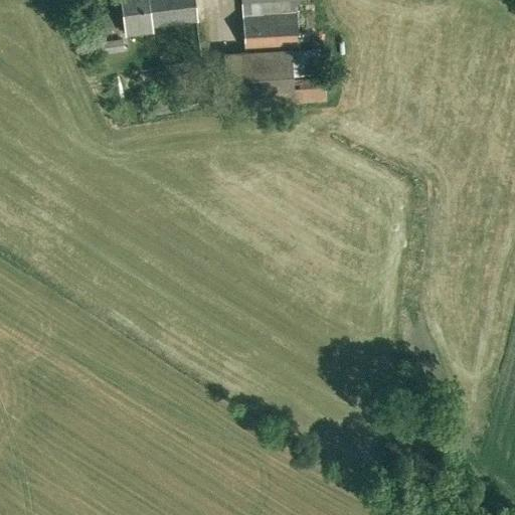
[(153,27),(196,21),(193,0),(121,0),(126,33),(153,30),(153,27)]
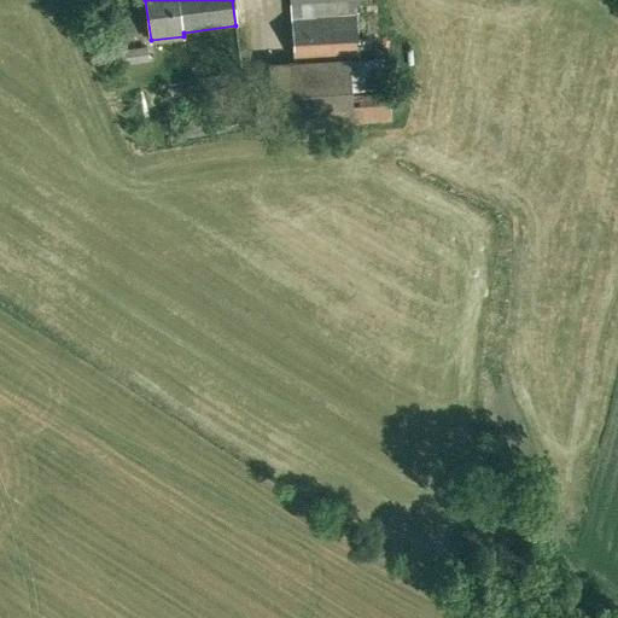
[(290,0),(291,19),(357,15),(356,0),(290,0)]
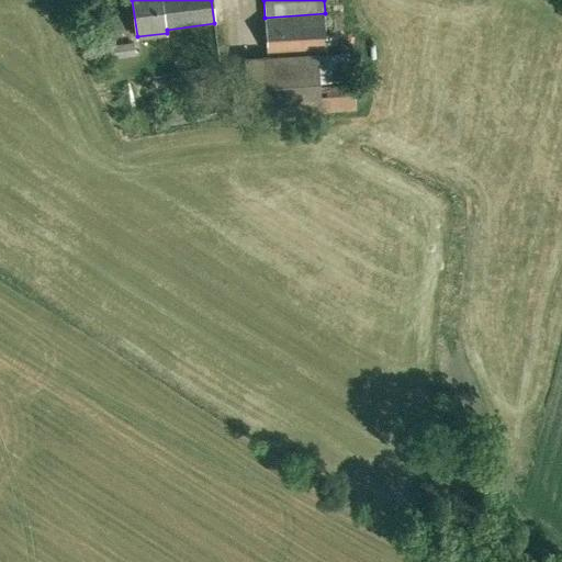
[(325,13),(265,18),(267,54),(318,52),(326,52),(325,13)]
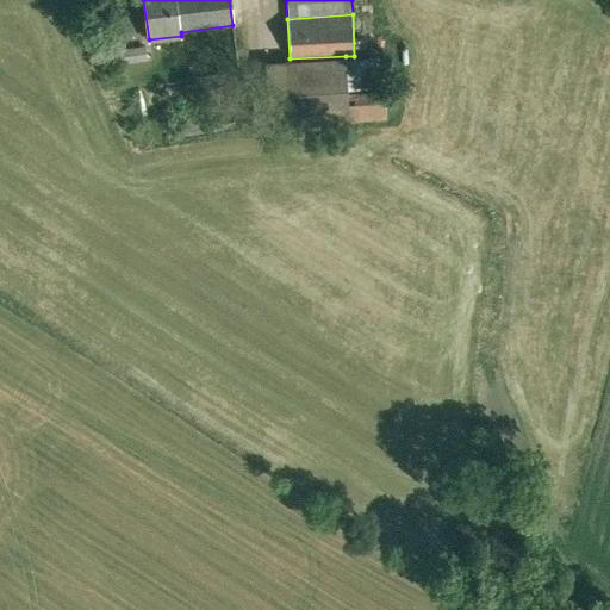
[(348,94),(346,56),(265,60),(269,129),(386,118),(385,93),(348,94)]
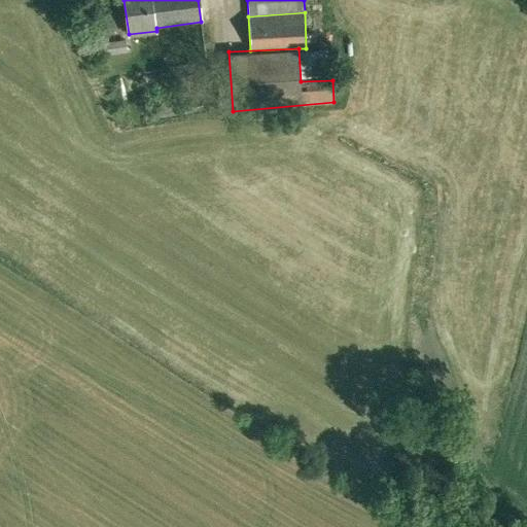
[(311,78),(326,74),(320,50),(305,54),(311,78)]
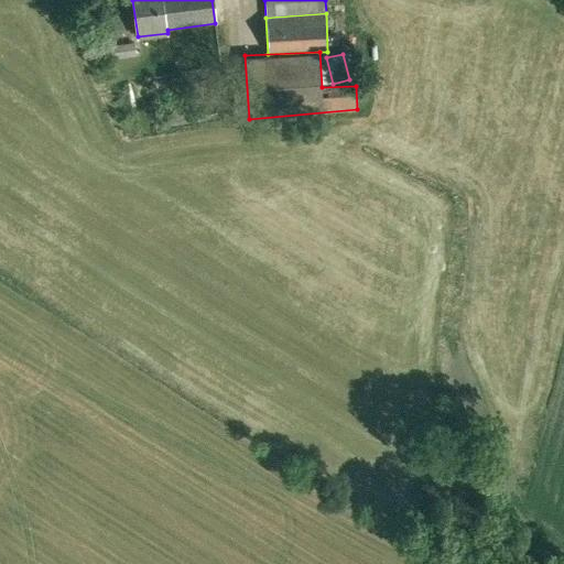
All buildings are outlined.
